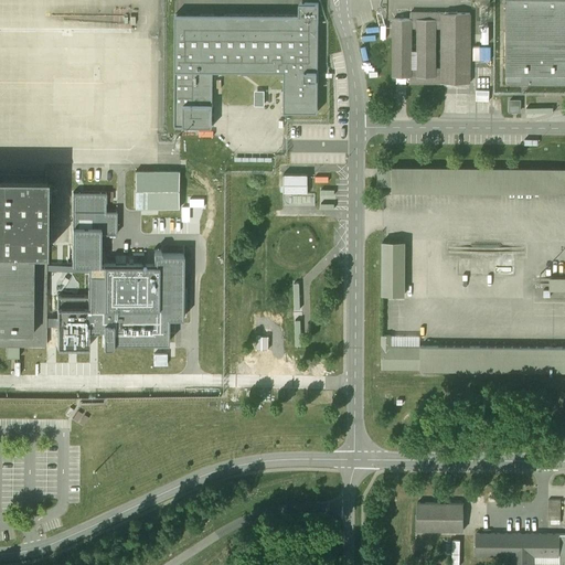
[(564,0),(507,0),(505,84),(564,84),(564,0)]
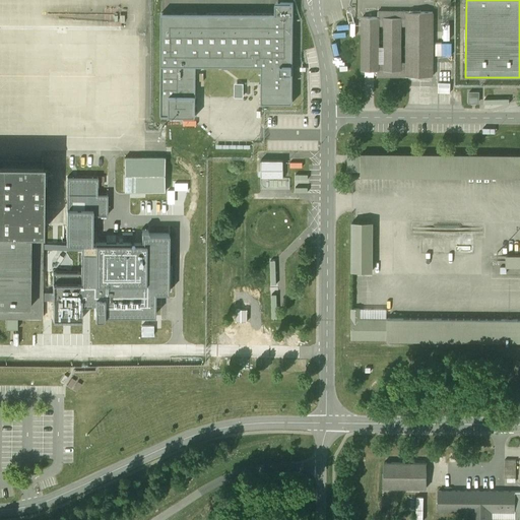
[(178,14),(161,13),(160,68),(160,115),(194,116),(194,65),(226,66),(261,66),(261,102),(291,102),(293,4),(280,4),(275,4),(275,14),(260,14),(219,14),(178,14)]
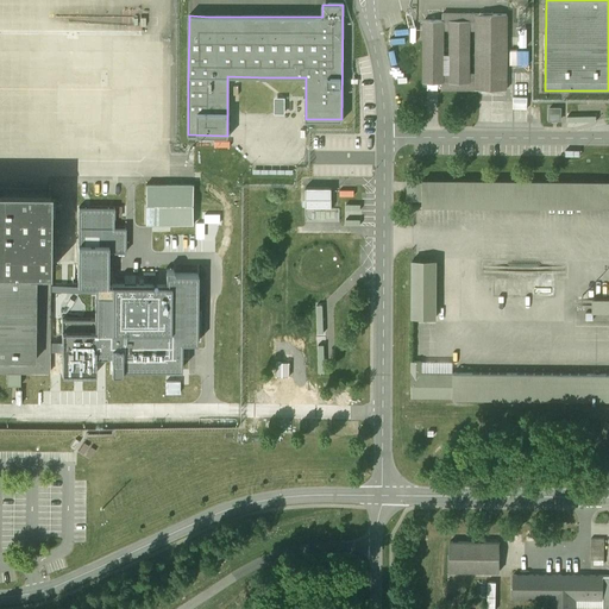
[(510,13),(445,13),(445,23),(426,23),(426,83),(426,85),(479,85),(479,90),(479,92),(510,92),(510,13)]
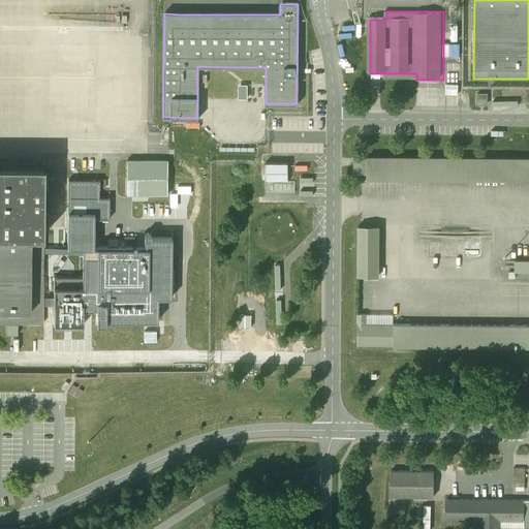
[(444,45),(444,55),(457,55),(458,45),(444,45)]
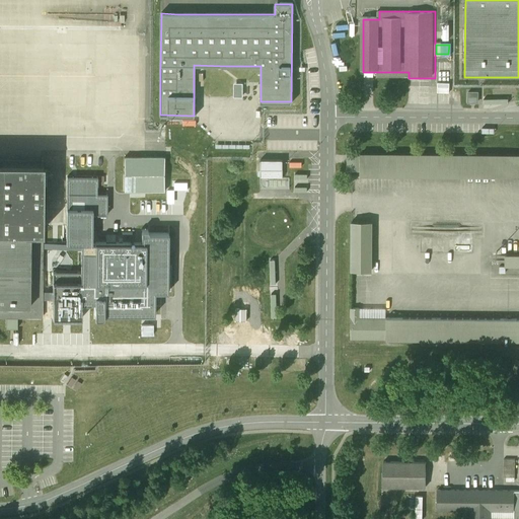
[(469,90),(469,102),(479,102),(479,90),(469,90)]
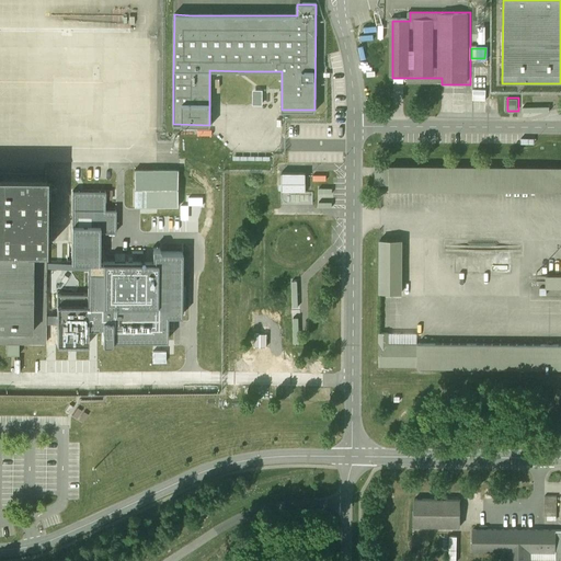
[(560,167),(389,165),(389,168),(389,184),(389,190),(560,191),(560,167)]
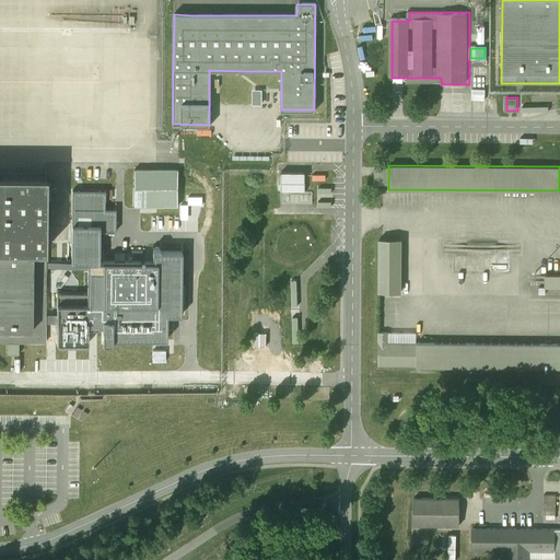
[(388,184),(388,167),(374,167),(374,168),(374,184),(388,184)]
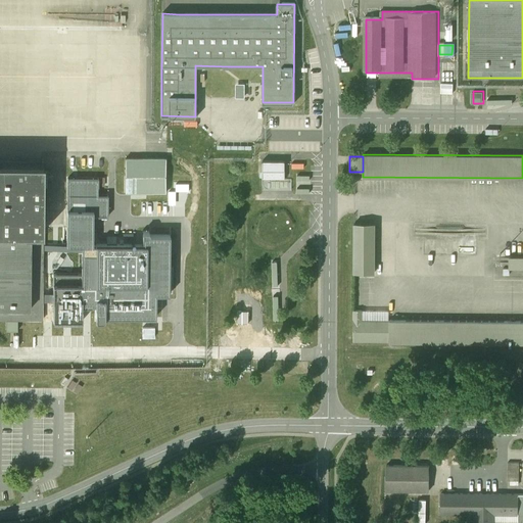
[(288,157),(264,158),(264,179),(289,179),(288,157)]
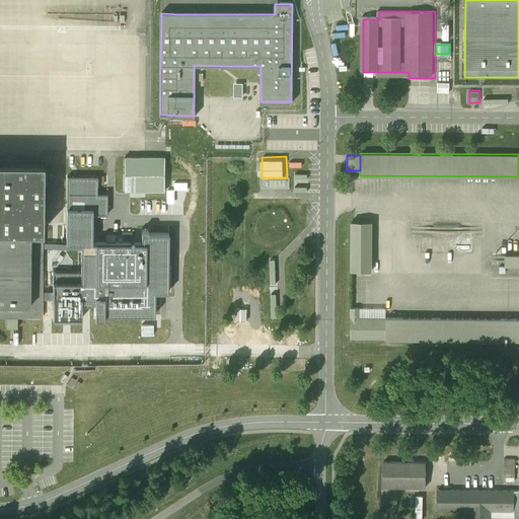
[(56,163),(0,163),(0,227),(56,228),(56,163)]
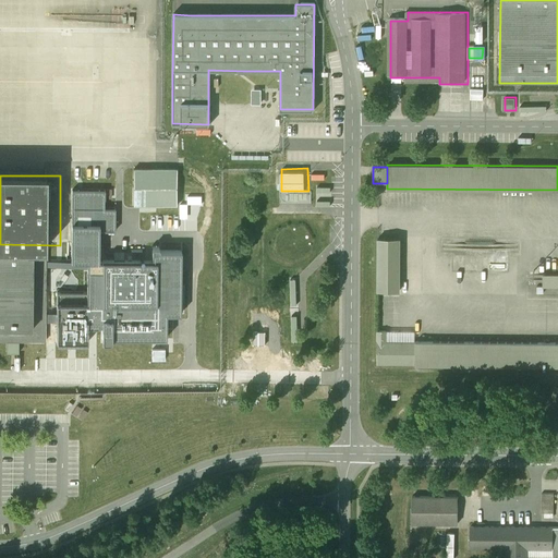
[(138,176),(137,205),(178,205),(183,206),(184,177),(138,176)]
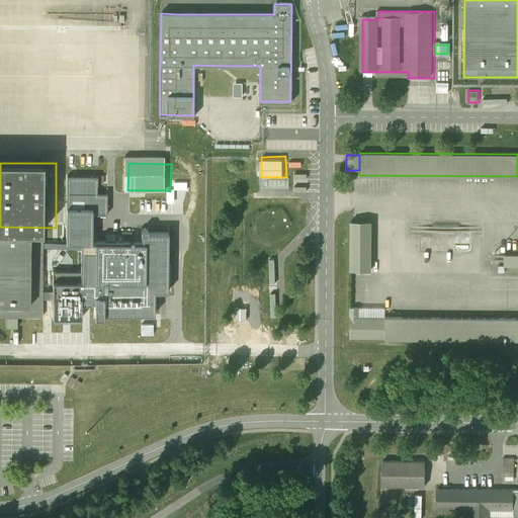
[(101,177),(67,177),(67,243),(82,243),(82,303),(93,303),(93,317),(163,317),(163,294),(173,294),(173,235),(147,235),(147,245),(100,245),(100,218),(111,218),(111,195),(101,195),(101,177)]
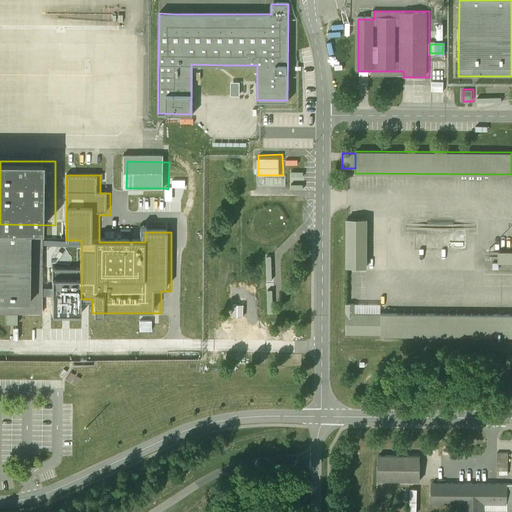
[(347,219),(346,219),(345,269),(366,269),(367,219),(347,219)]
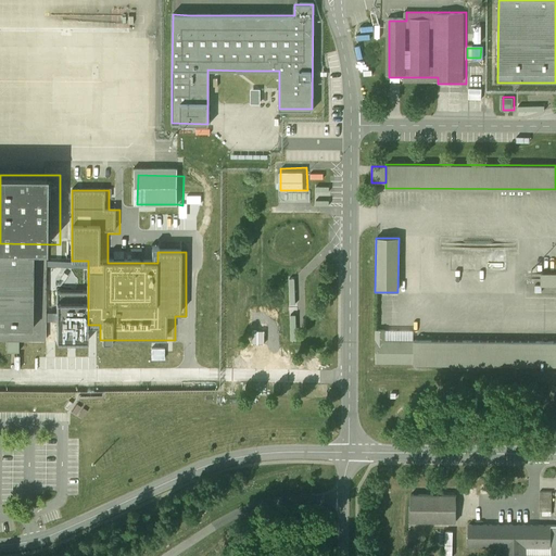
[(50,248),(0,248),(0,336),(50,336),(50,248)]
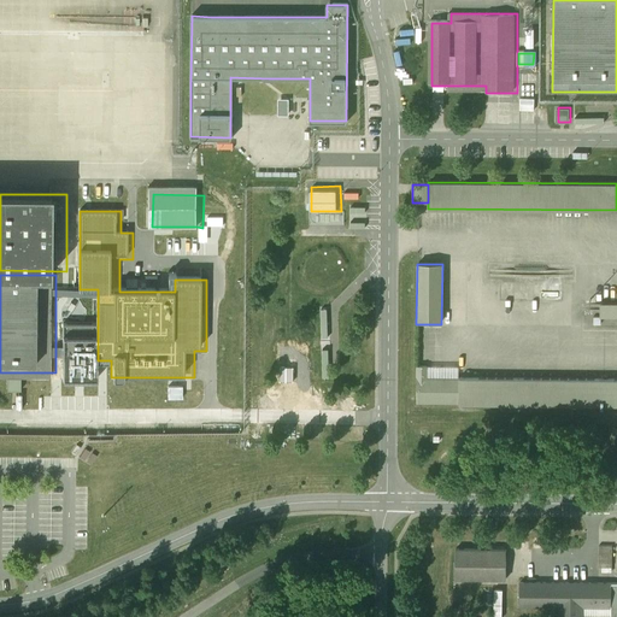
[(604,315),(616,315),(616,300),(604,300),(604,315)]
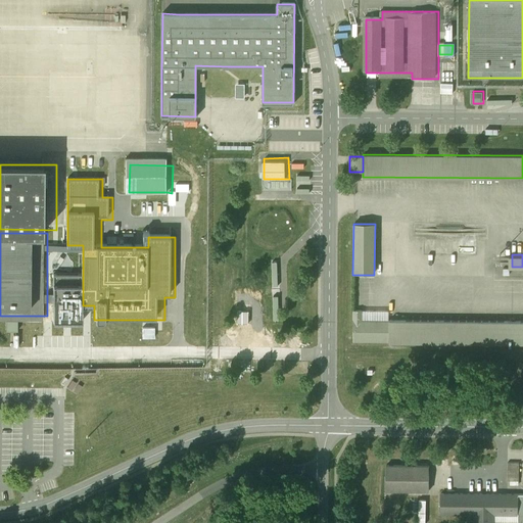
[(362,312),(352,312),(352,343),(388,343),(389,321),(361,321),(362,312)]
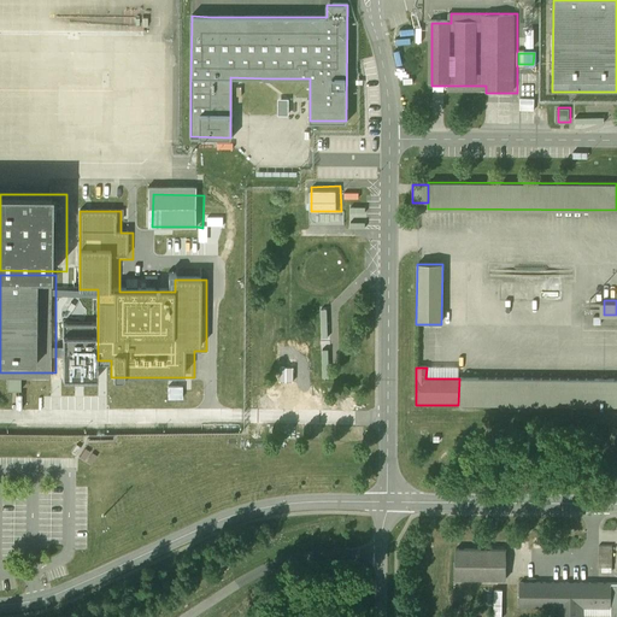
[(616,380),(459,378),(458,405),(616,406),(616,380)]
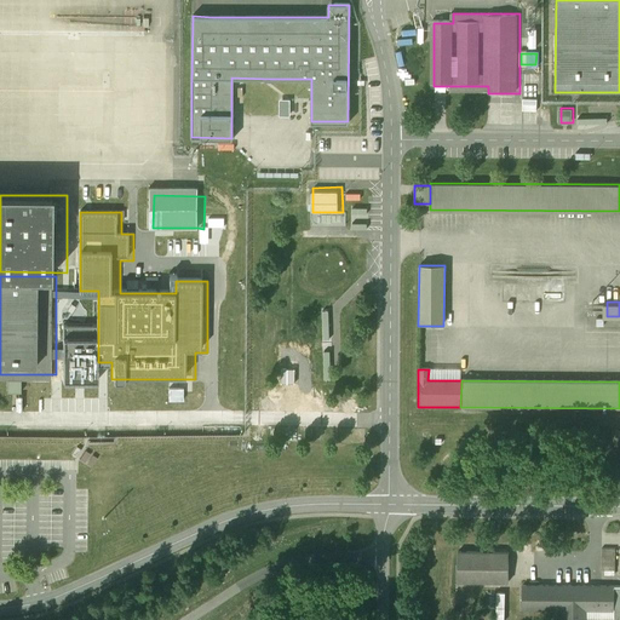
[(171,400),(185,401),(187,388),(171,388),(171,400)]
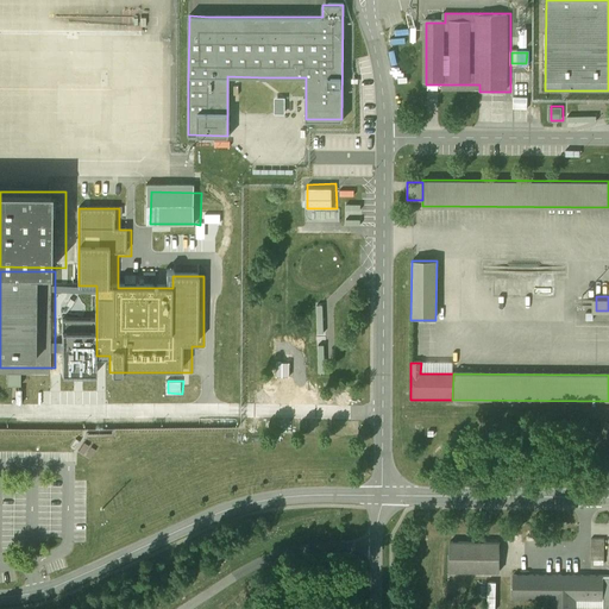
[(591,540),(591,560),(603,560),(603,540),(591,540)]
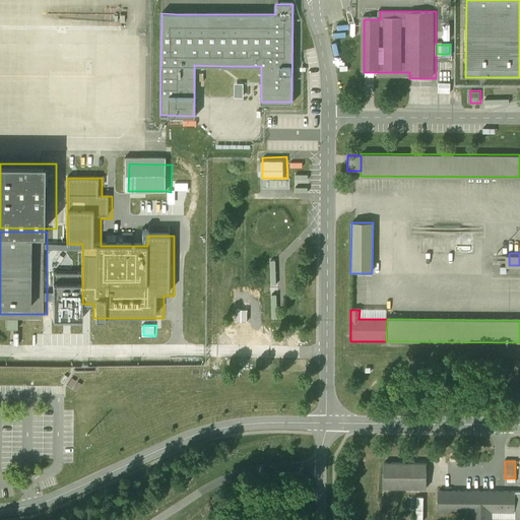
[(427,465),(386,464),(385,486),(426,488),(427,465)]
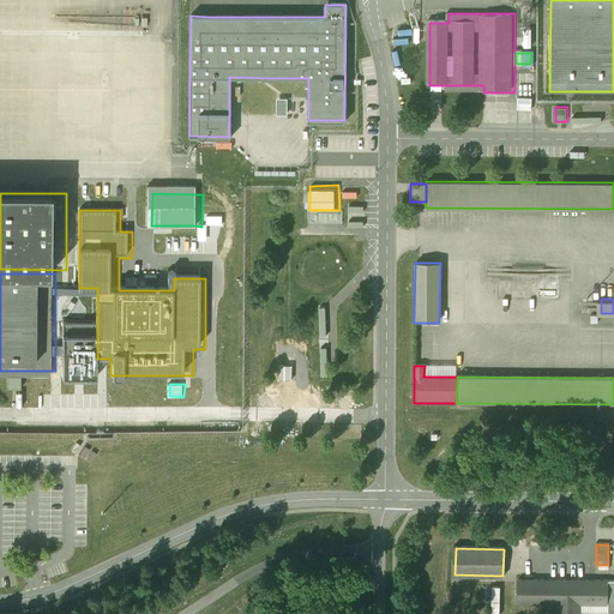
[(609,582),(517,582),(517,606),(557,607),(579,607),(609,606),(609,582)]
